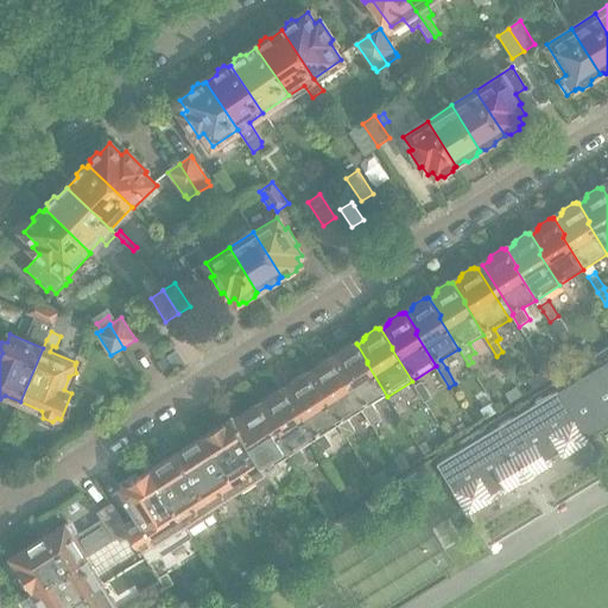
[(387,397),(367,363),(367,361),(356,343),(355,343),(355,344),(352,343),(341,350),(341,353),(340,353),(339,356),(334,359),(331,359),(344,377),(343,380),(363,412),(371,424),(381,418),(373,405),(387,397)]
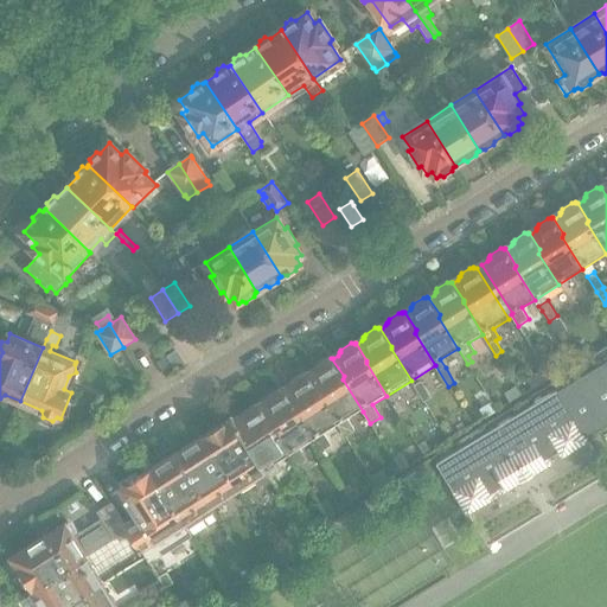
[(560,371),(551,357),(542,363),(549,375),(553,376),(560,371)]
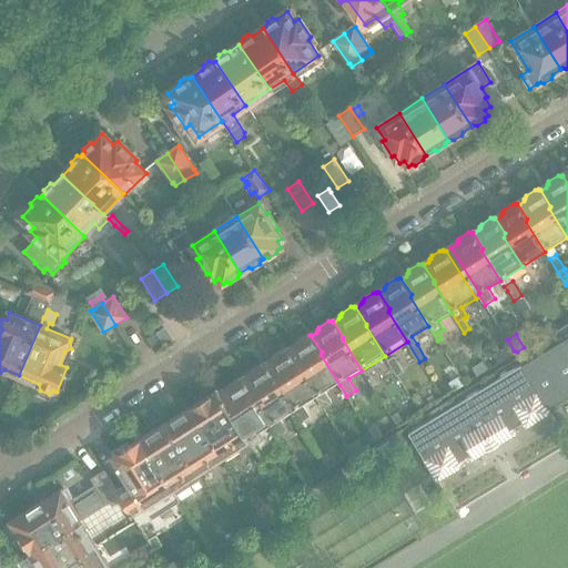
[(340,385),(321,355),(322,352),(310,335),(308,335),(308,336),(306,335),(296,342),(295,344),(294,344),(294,347),(290,350),(287,350),(298,365),(297,368),(317,399),(340,385)]
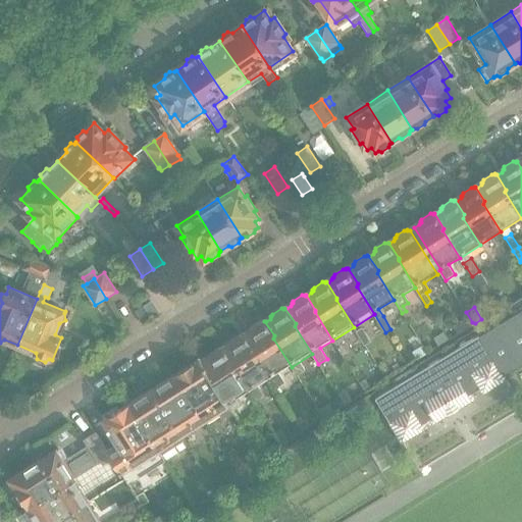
[(521,310),(375,400),(402,442),(424,429),(422,425),(430,420),(432,424),(449,414),(474,399),(472,395),(480,389),(482,394),(506,380),(502,374),(504,373),(505,375),(521,365),(521,310)]
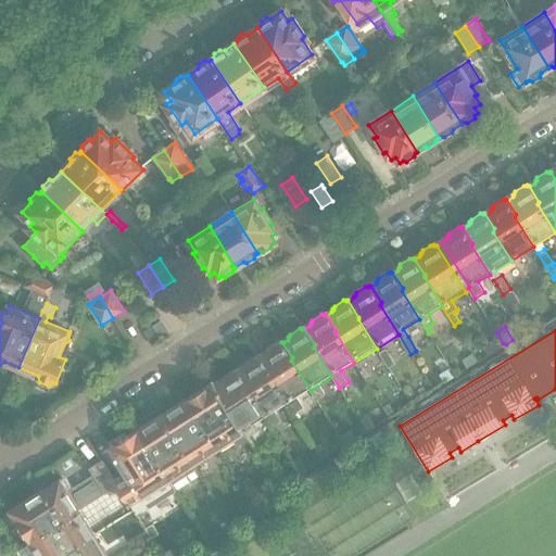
[(496,350),(496,345),(494,341),(484,348),(489,354),(496,350)]
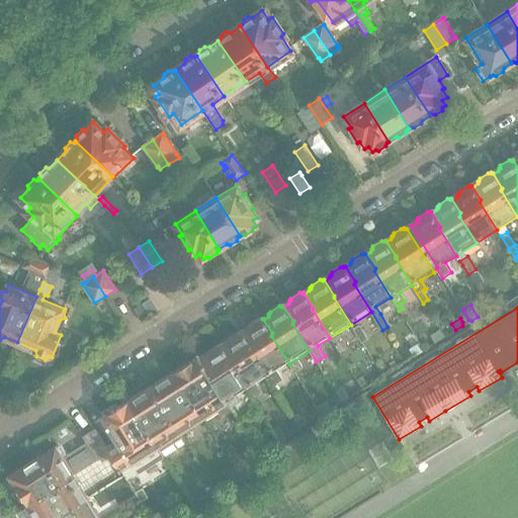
[(289,364),(271,336),(272,333),(262,319),(261,319),(261,320),(258,319),(250,325),(249,327),(248,327),(248,330),(244,332),(242,332),(252,346),(251,349),(268,377),(289,364)]
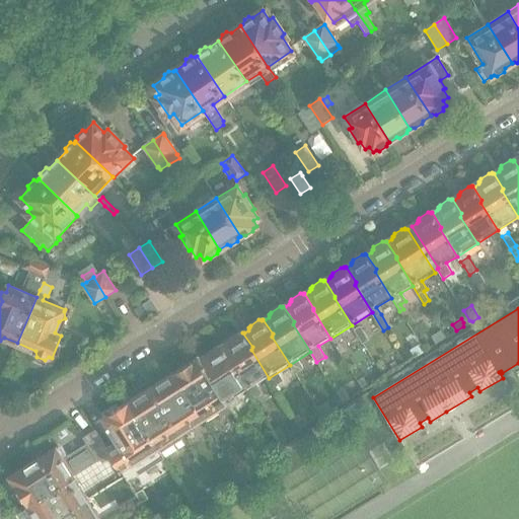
[(368,340),(360,327),(354,330),(362,344),(368,340)]
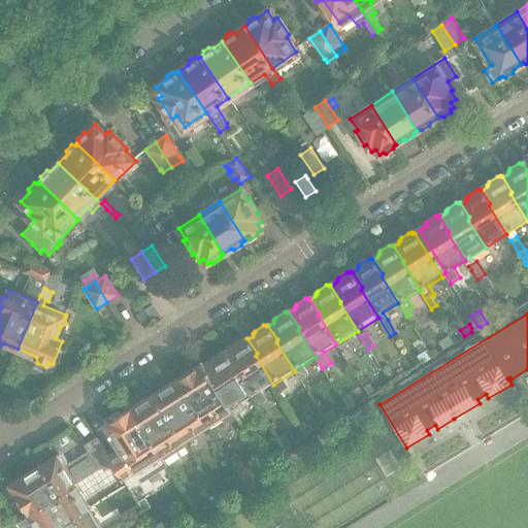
[(454,344),(449,337),(438,343),(442,351),(454,344)]
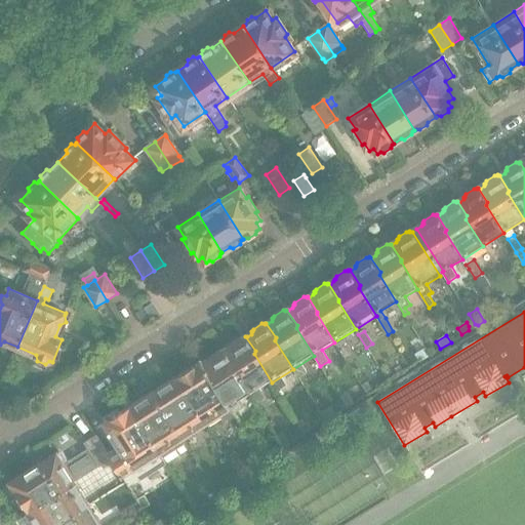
[(272,382),(254,354),(255,351),(245,336),(244,336),(244,337),(241,336),(233,341),(232,345),(231,345),(230,348),(226,350),(225,350),(234,364),(234,367),(250,394),(256,404),(266,398),(260,390),(272,382)]
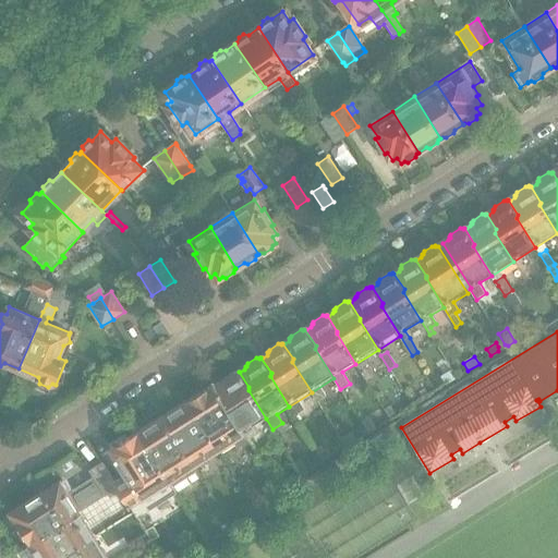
[(457,378),(451,370),(440,376),(446,385),(457,378)]
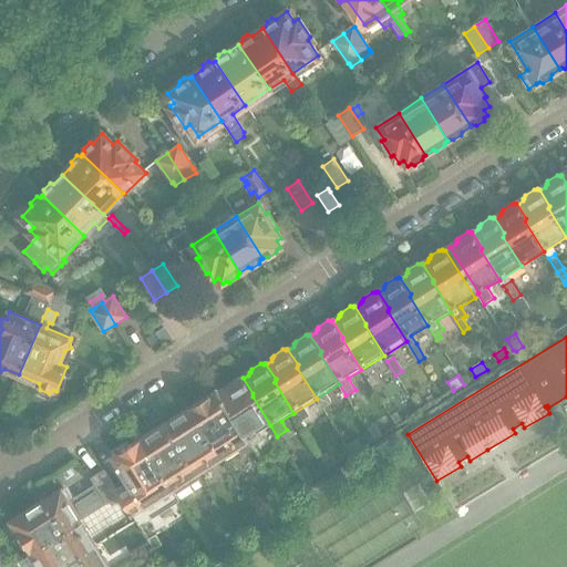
[(270,425),(253,397),(253,393),(243,378),(241,377),(241,378),(238,378),(228,383),(228,387),(227,387),(226,389),(222,392),(219,391),(254,449),(255,447),(254,446),(265,440),(260,433),(270,425)]
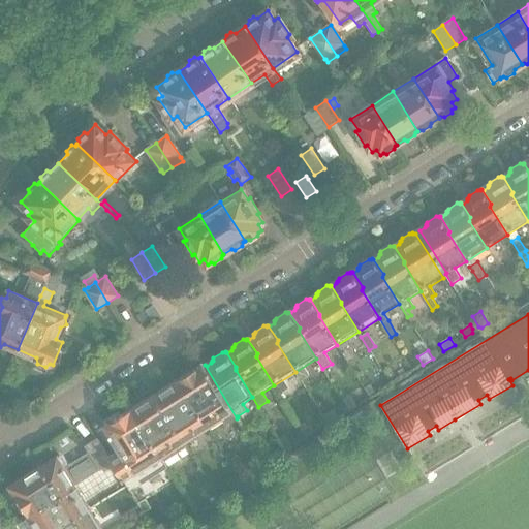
[(237,418),(205,365),(204,364),(179,379),(209,428),(222,419),(226,425),(237,418)]
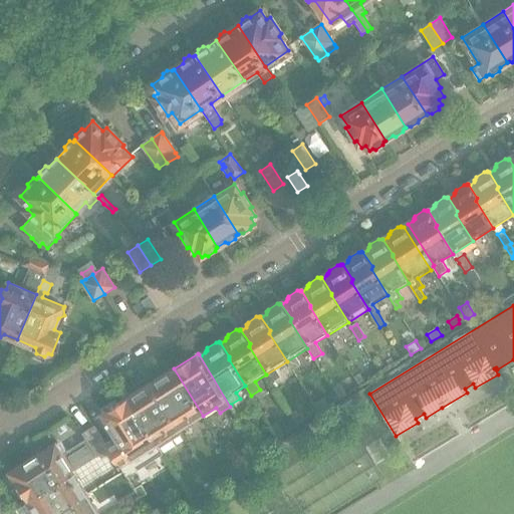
[(203,416),(174,368),(149,384),(179,432),(203,416)]
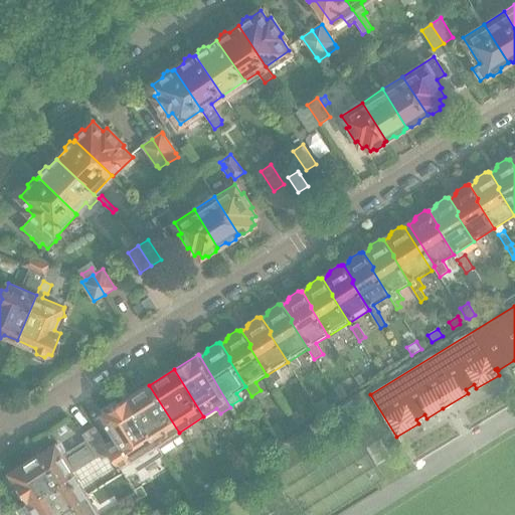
[(366,384),(360,374),(354,377),(361,387),(366,384)]
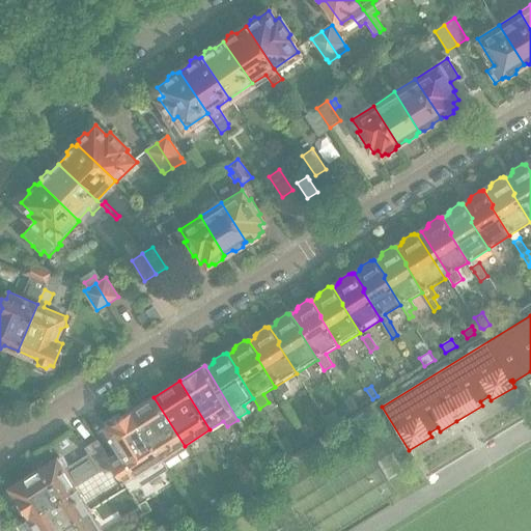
[(185,446),(154,397),(132,411),(163,459),(185,446)]
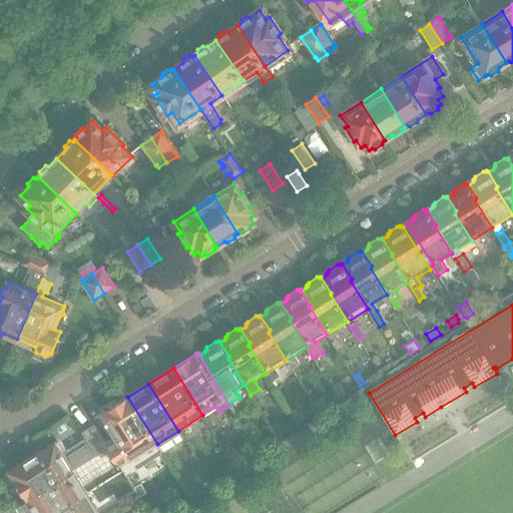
[(346,395),(339,384),(333,389),(339,399),(346,395)]
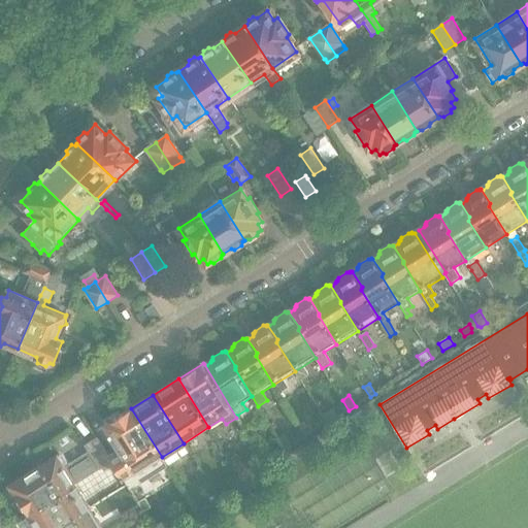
[(162,457),(131,408),(104,425),(119,449),(108,456),(112,462),(117,470),(124,481),(162,457)]
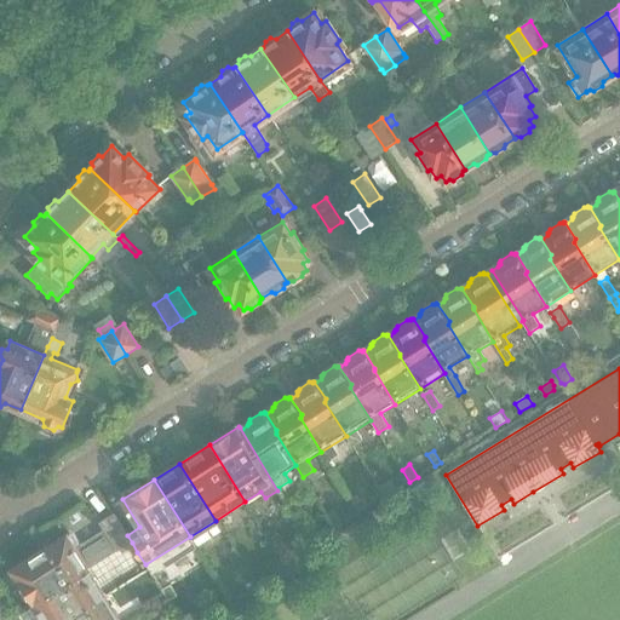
[(396,491),(390,481),(379,488),(385,498),(396,491)]
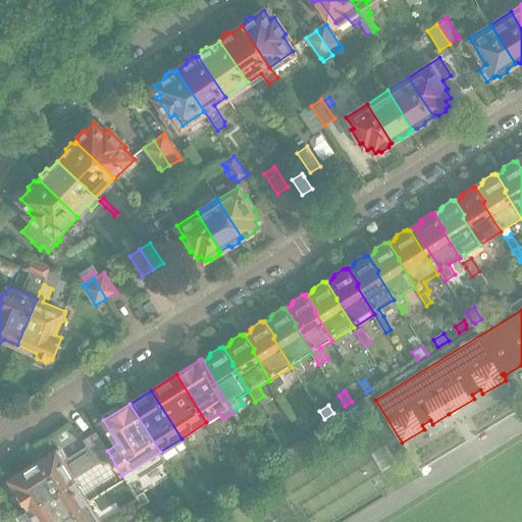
[(310,427),(303,415),(296,420),(303,431),(310,427)]
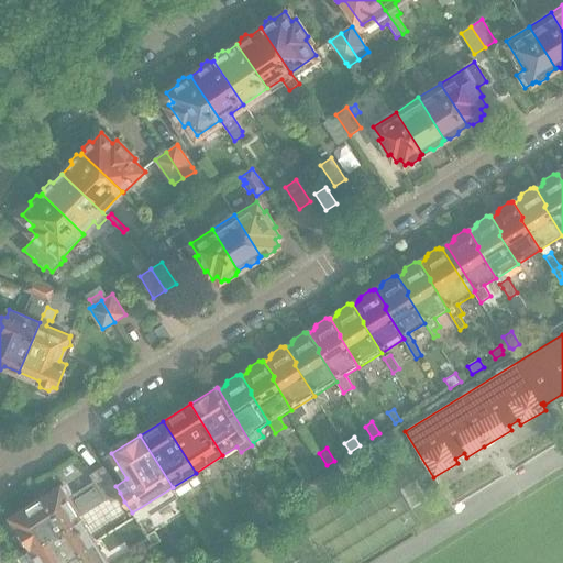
[(310,475),(302,464),(296,468),(305,481),(310,475)]
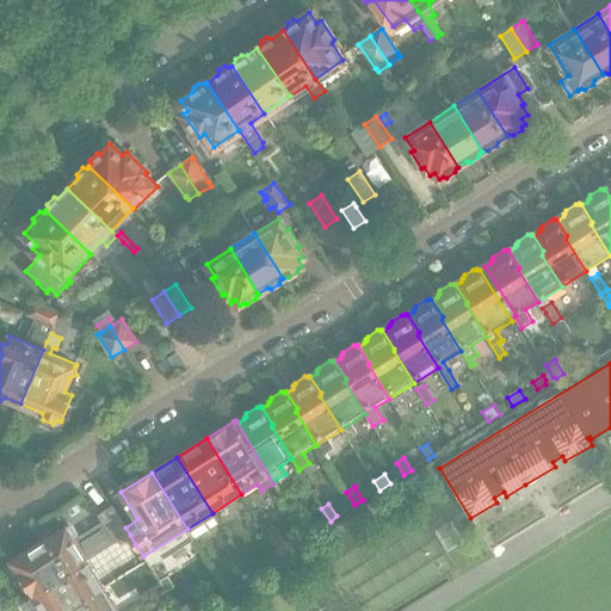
[(84,555),(66,528),(12,561),(34,596),(90,561),(122,541),(130,535),(125,528),(113,508),(100,517),(110,532),(97,539),(100,545),(84,555)]
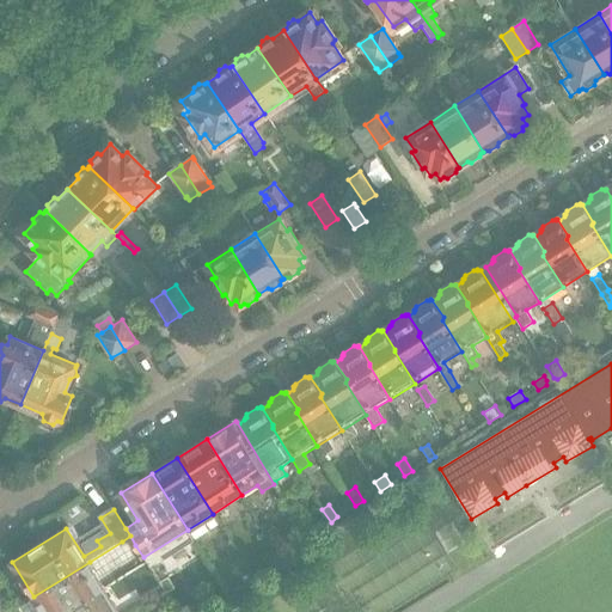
[(320,536),(316,528),(306,534),(311,542),(320,536)]
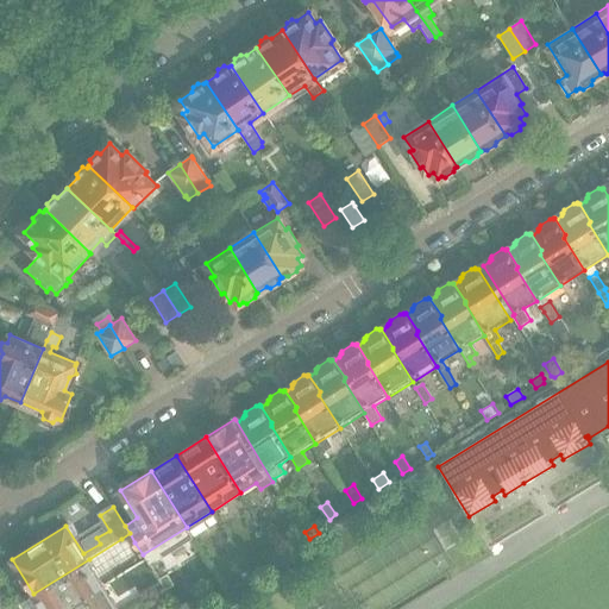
[(293,550),(287,540),(278,546),(284,556),(293,550)]
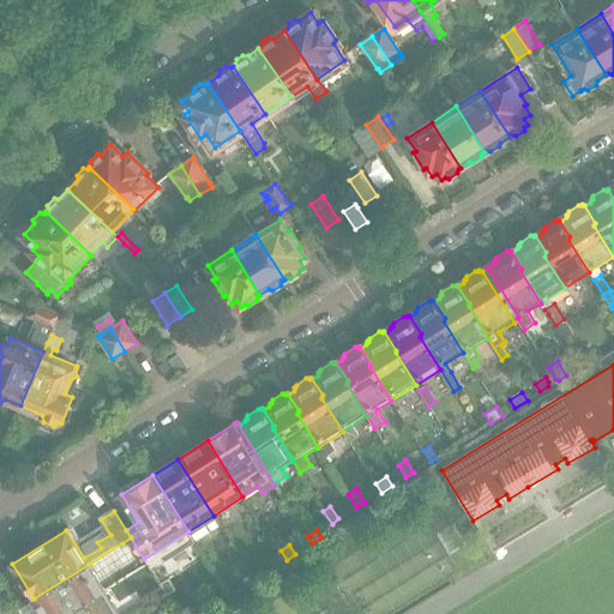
[(43,613),(67,613),(107,590),(90,564),(34,599),(43,613)]
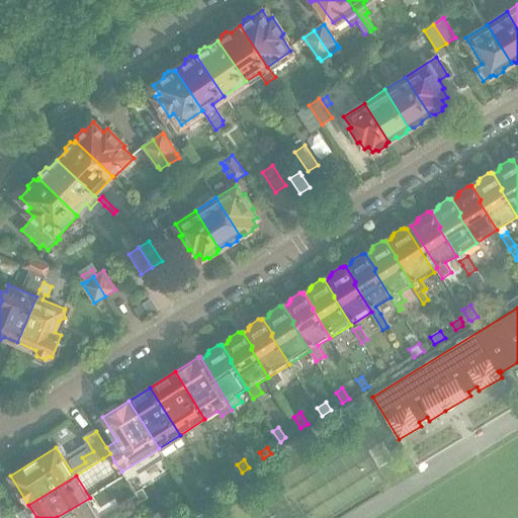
[(102,517),(90,498),(57,517),(102,517)]
